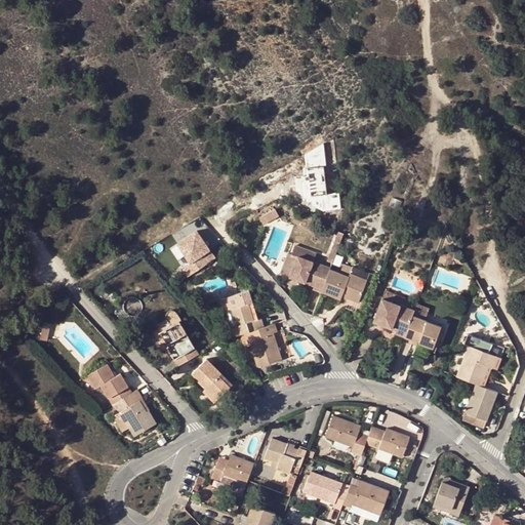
[(276,209),(259,217),(264,225),(280,216),(276,209)]
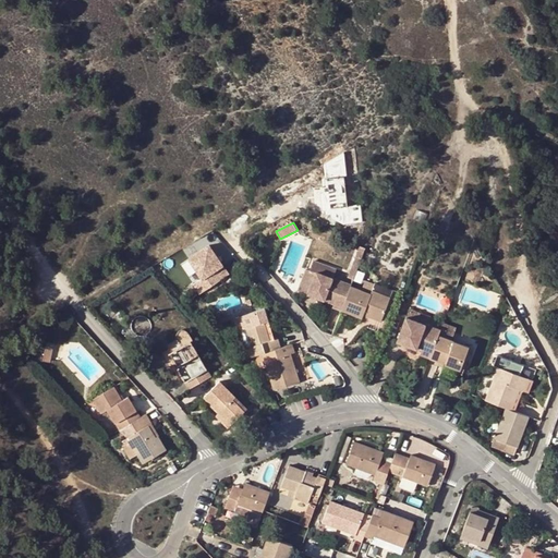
[(215,243),(182,259),(192,280),(193,279),(198,292),(231,276),(215,243)]
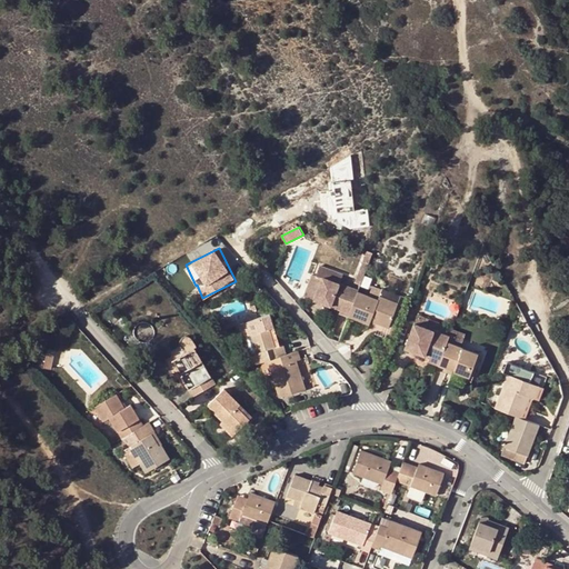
[(316,276),(323,278),(340,285),(343,275),(320,266),(316,276)]
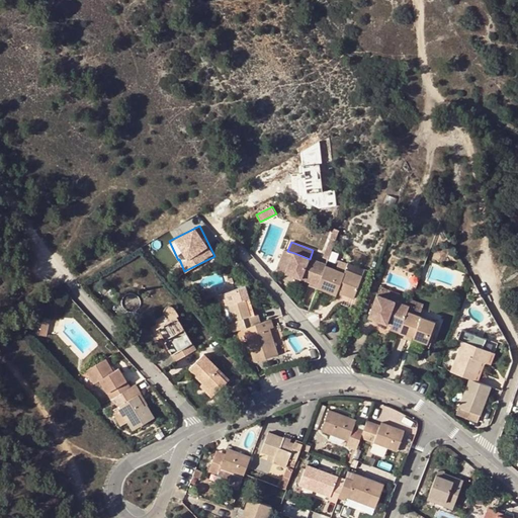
[(286,274),(294,253),(287,251),(284,249),(276,269),(286,274)]
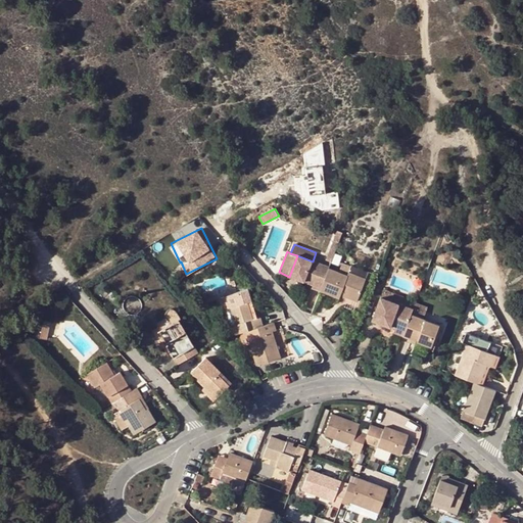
[(242,265),(233,254),(220,258),(228,268),(242,265)]
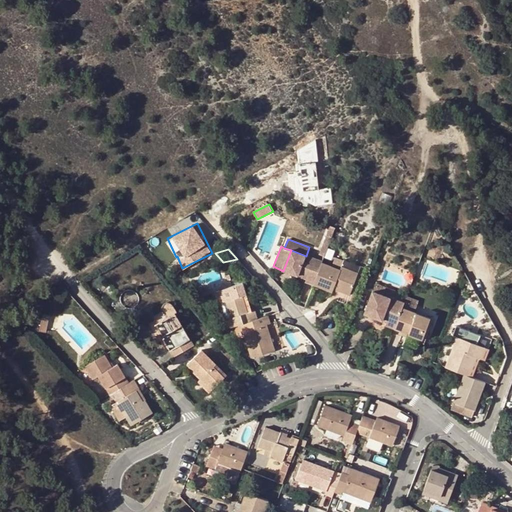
[(322,262),(323,262),(306,256),(291,250),(283,271),(308,280),(307,282),(314,285),(322,262)]
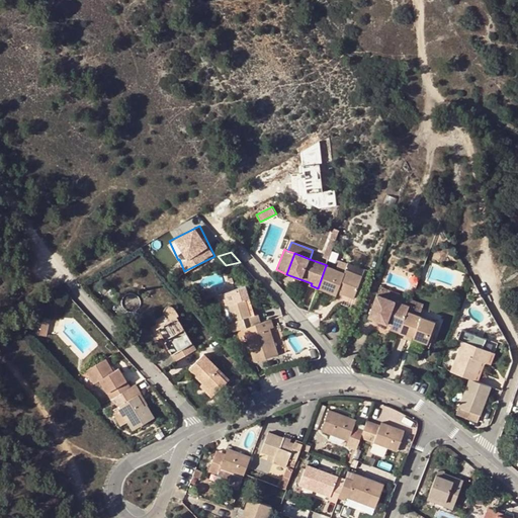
[(348,263),(339,259),(336,269),(345,273),(347,270),(348,263)]
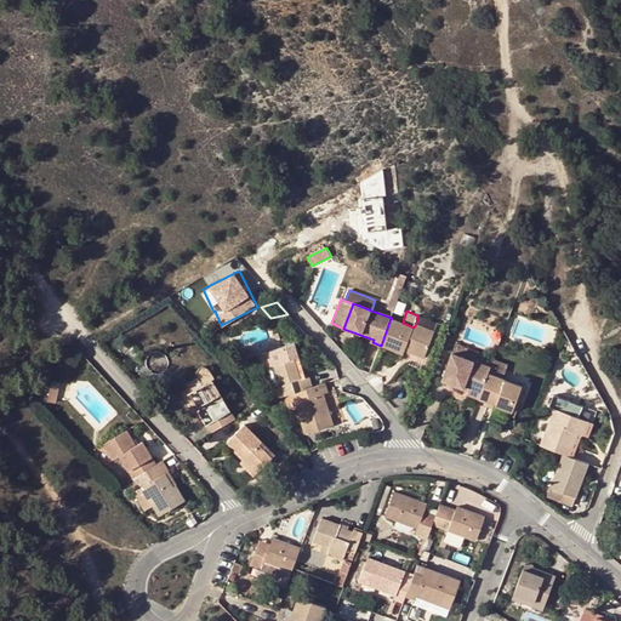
[(391,318),(381,346),(404,354),(405,351),(425,358),(436,331),(416,324),(414,328),(403,323),(391,318)]
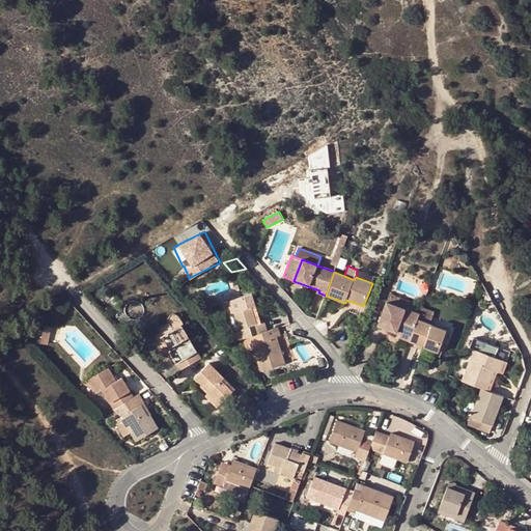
[(264,323),(260,324),(252,295),(225,303),(228,314),(234,313),(240,330),(233,332),(236,341),(251,336),(268,331),(264,323)]
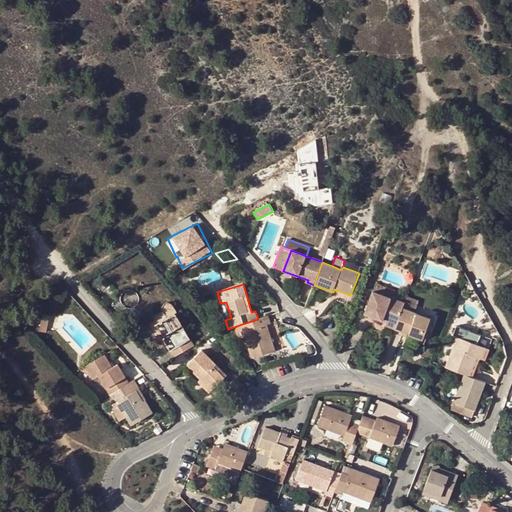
[(202,286),(197,288),(201,298),(212,294),(211,289),(204,291),(202,286)]
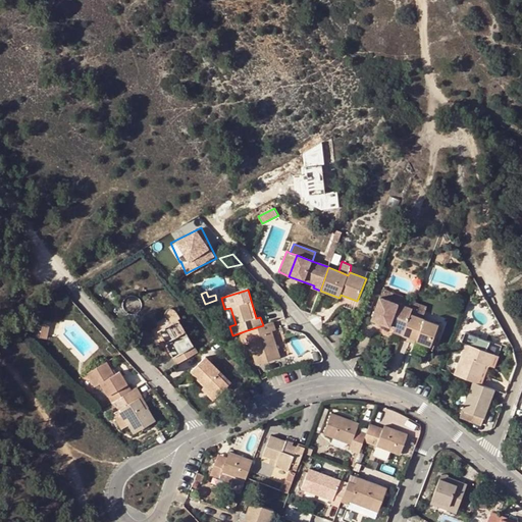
[(410,314),(412,309),(380,297),(372,320),(389,326),(390,322),(405,328),(410,314)]
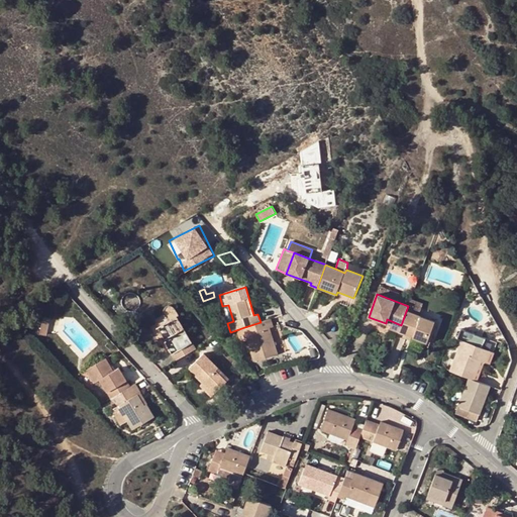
[(423,303),(411,299),(408,306),(406,311),(419,315),(423,303)]
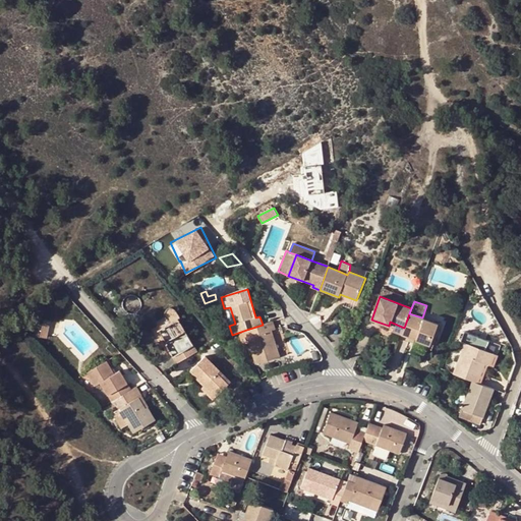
[(422,317),(409,313),(404,328),(401,335),(430,345),(439,324),(422,317)]
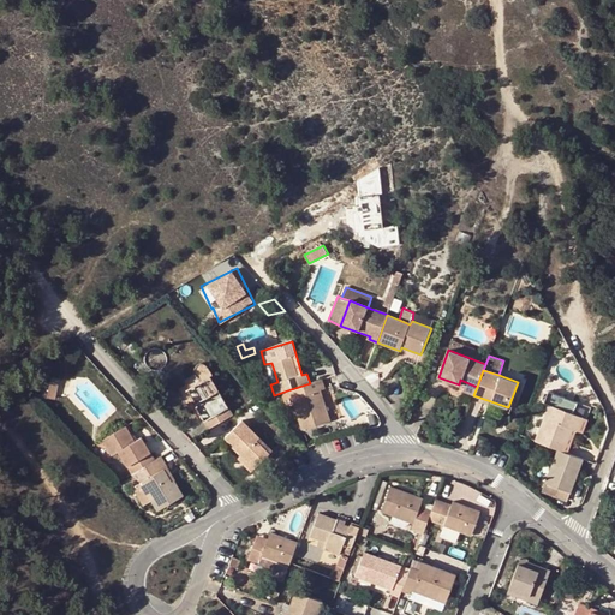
[(58,393),(60,380),(53,377),(49,392),(58,393)]
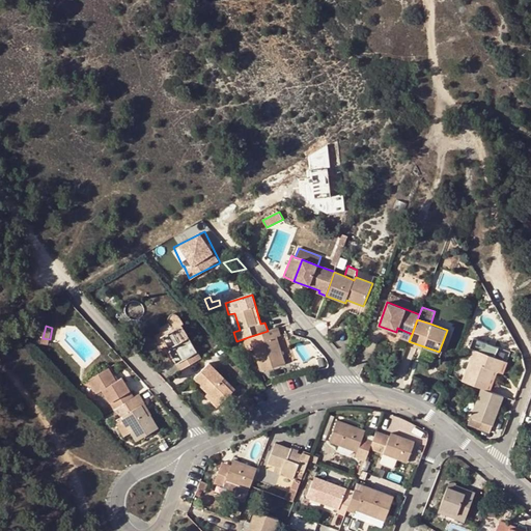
[(177,363),(197,352),(183,326),(163,337),(177,363)]
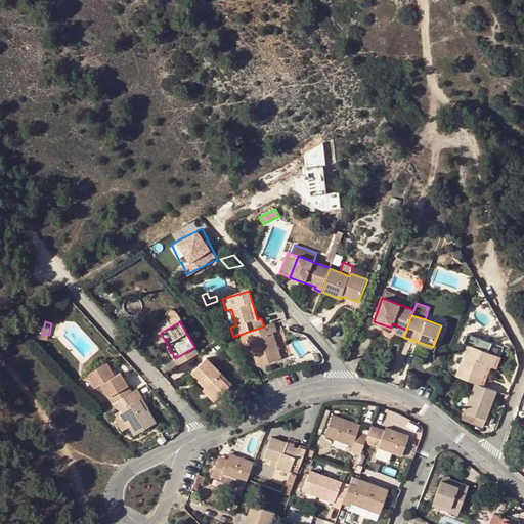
[(264,326),(248,332),(258,366),(281,359),(276,341),(273,333),(277,332),(274,323),(264,326)]
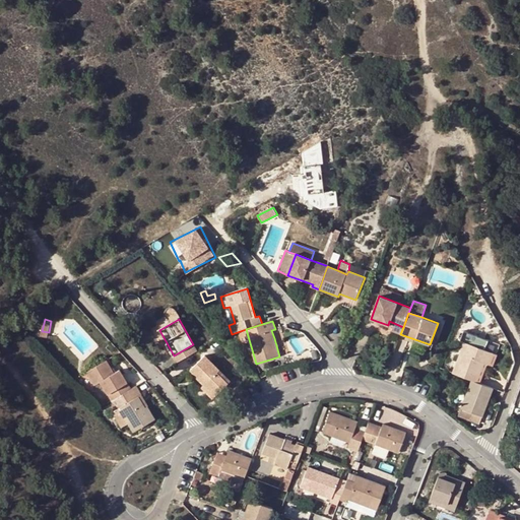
[(394,327),(392,331),(400,334),(403,327),(389,321),(388,325),(394,327)]
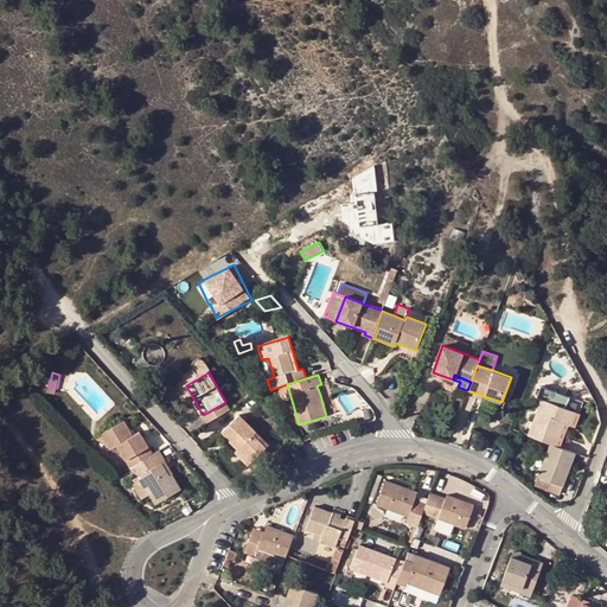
[(543,400),(567,409),(570,397),(542,387),(538,397),(543,400)]
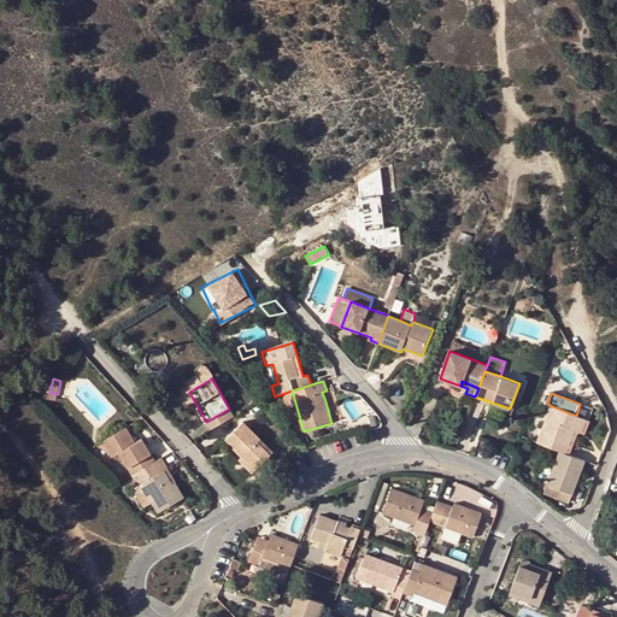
[(325,401),(331,423),(338,421),(330,400),(325,401)]
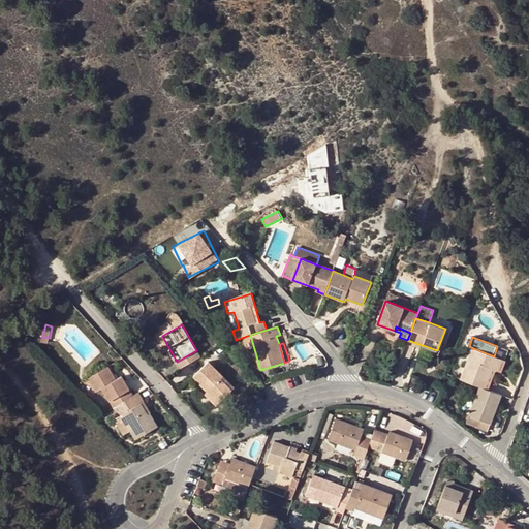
[(493,369),(497,371),(501,361),(502,360),(494,356),(473,348),(461,379),(480,387),(485,389),(493,369)]
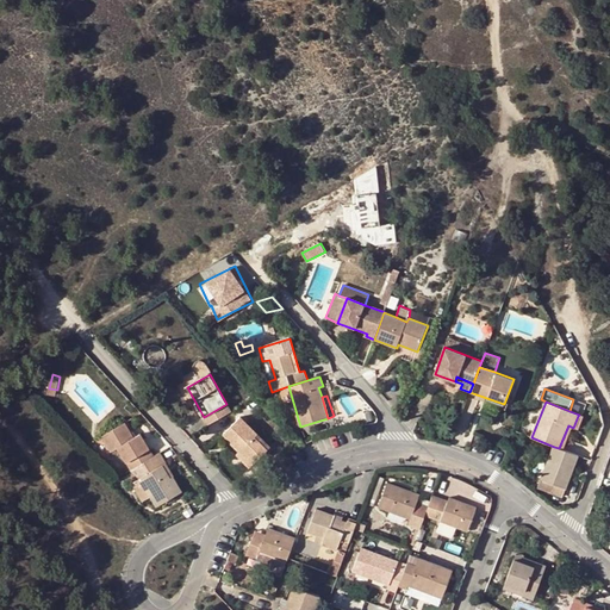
[(204,417),(209,425),(231,412),(226,404),(204,417)]
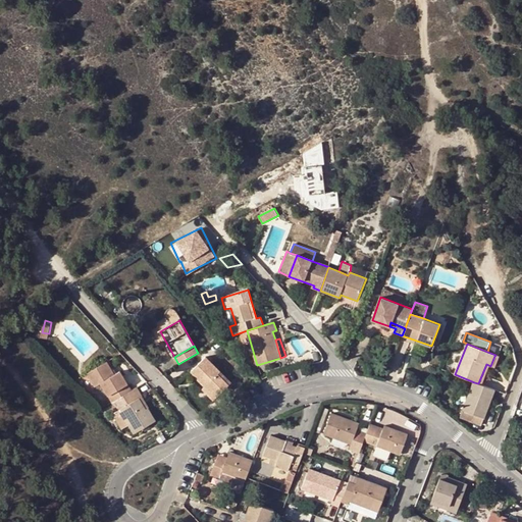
[(221,372),(206,358),(191,372),(206,386),(211,392),(214,389),(219,395),(229,385),(218,375),(221,372)]
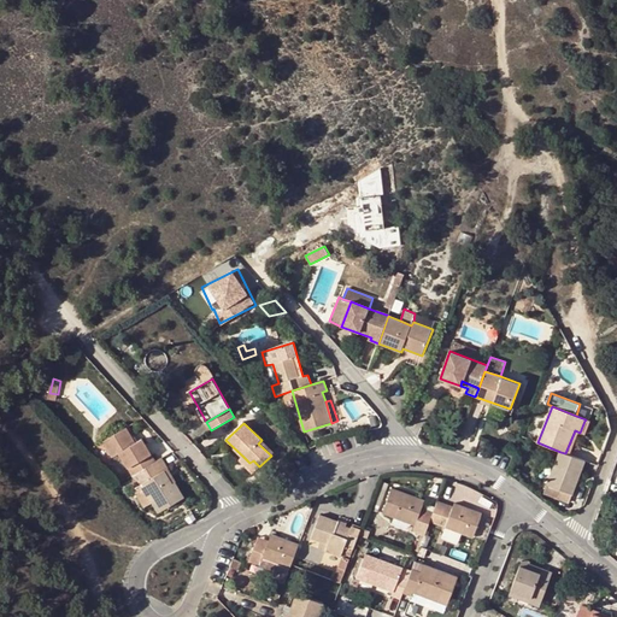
[(119,452),(129,468),(151,454),(141,440),(135,444),(127,428),(104,441),(113,457),(119,452)]
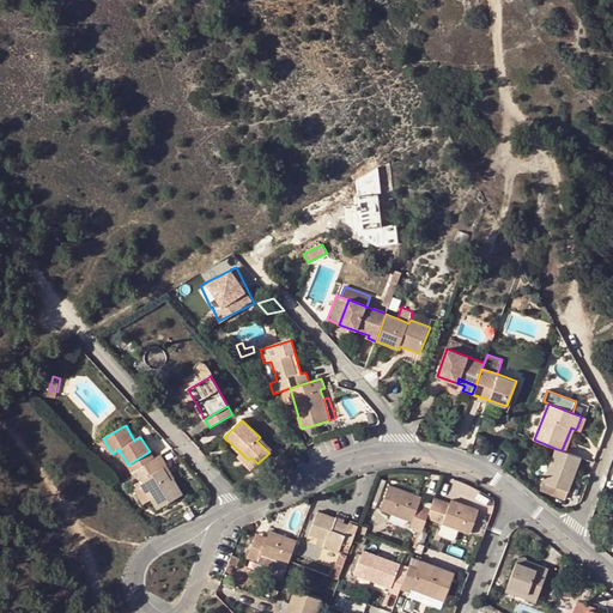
[(272,449),(260,437),(256,441),(269,453),(272,449)]
